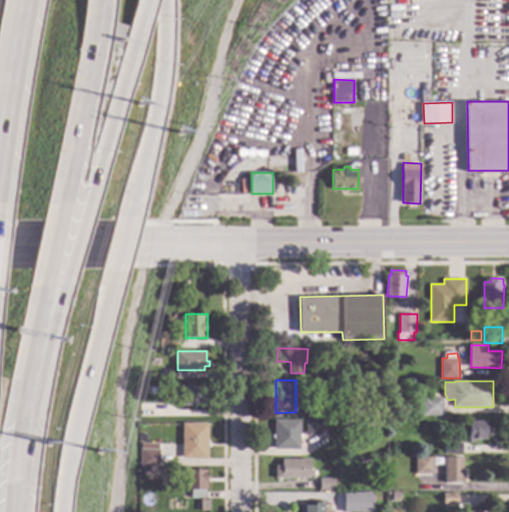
[(211,395),(206,395),(205,402),(193,402),(193,405),(182,405),(182,385),(211,385),(211,395)]
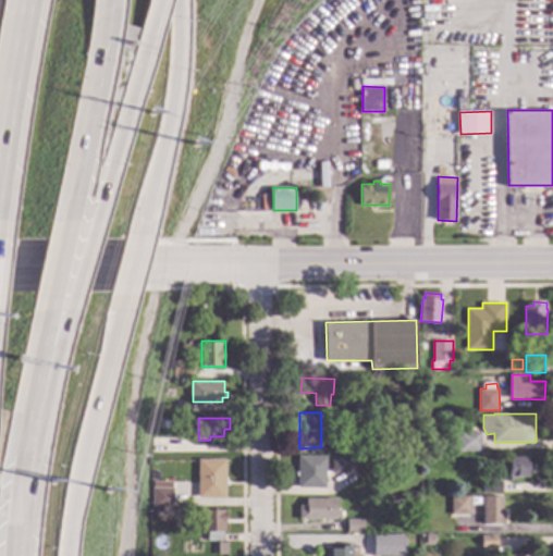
[(433,432),(422,432),(422,421),(432,421),(433,432)]
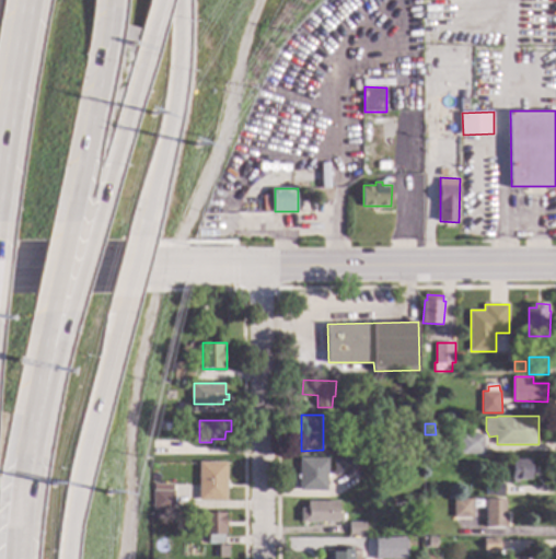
[(486,453),(454,454),(454,434),(486,434),(486,453)]
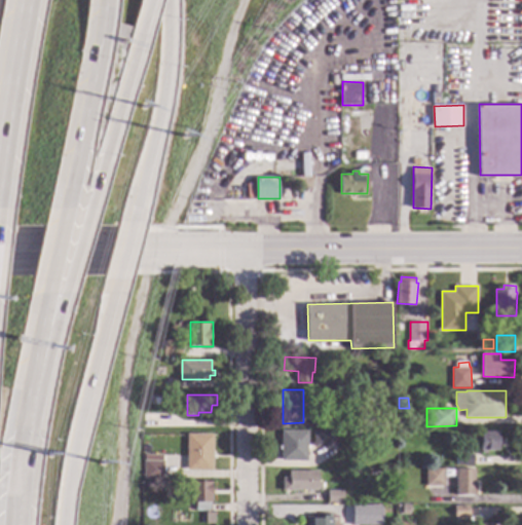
[(333,426),(315,426),(315,415),(333,415),(333,426)]
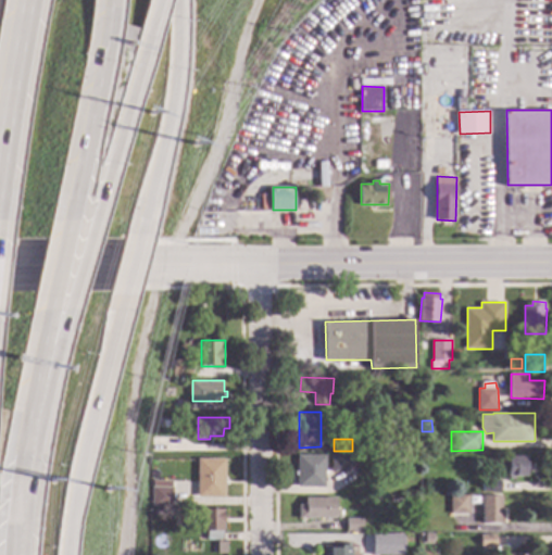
[(350,458),(355,458),(355,465),(350,465),(350,471),(334,471),(334,454),(350,454),(350,458)]
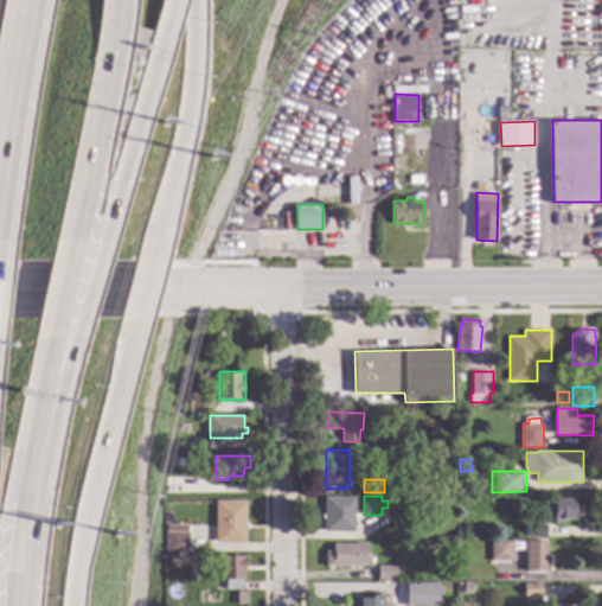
[(417,505),(408,505),(409,496),(417,496),(417,505)]
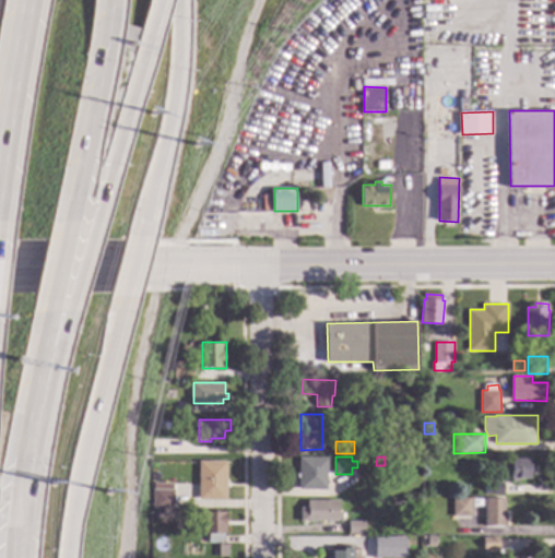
[(329,490),(300,489),(302,458),(329,458),(329,490)]
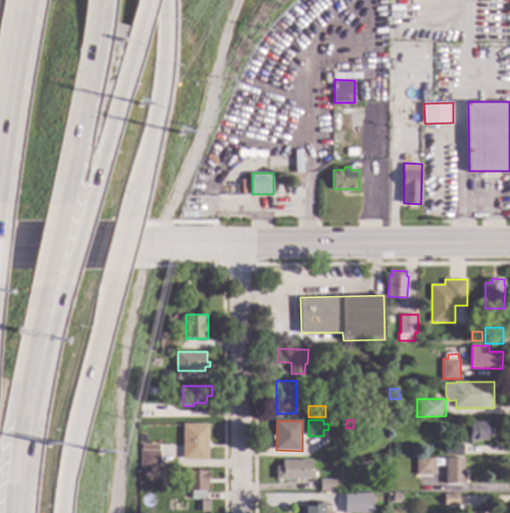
[(489,428),(493,428),(493,434),(489,434),(489,439),(477,439),(477,443),(473,443),(473,440),(472,440),(472,422),(489,422),(489,428)]
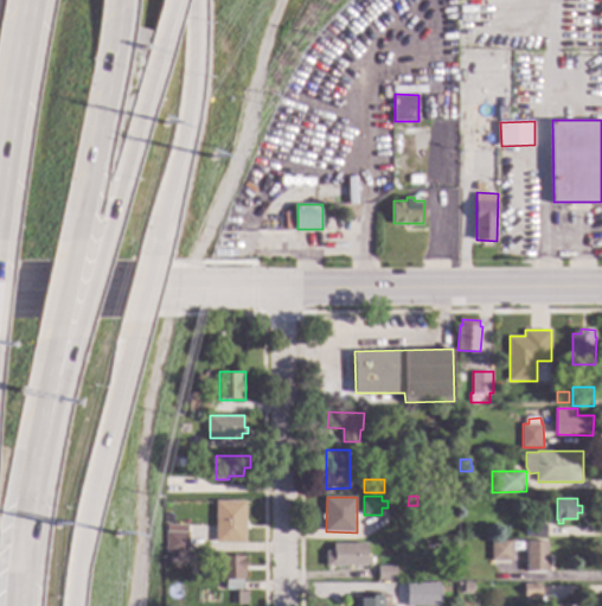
[(247,542),(217,542),(218,501),(248,501),(247,542)]
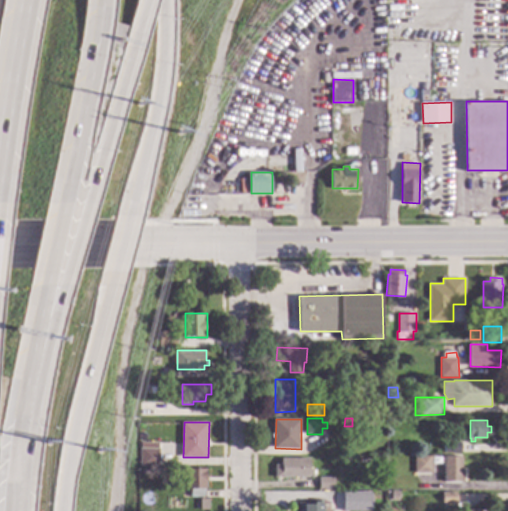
[(160,448),(161,448),(161,466),(142,465),(142,448),(143,448),(143,441),(160,442),(160,448)]
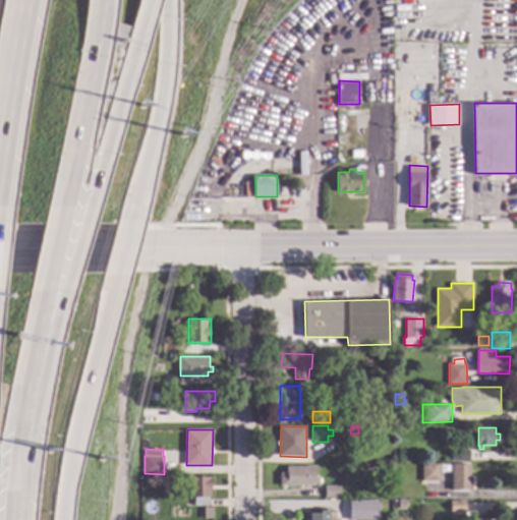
[(471,461),(454,461),(454,450),(471,450),(471,461)]
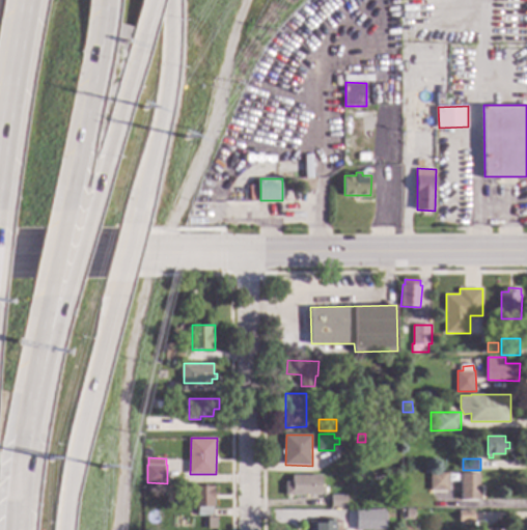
[(449,491),(432,490),(433,473),(449,473),(449,491)]
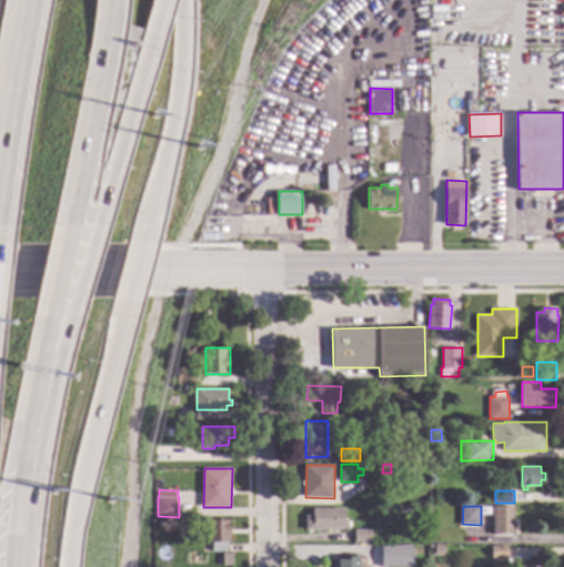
[(514,518),(515,518),(515,534),(495,534),(495,506),(514,506),(514,518)]
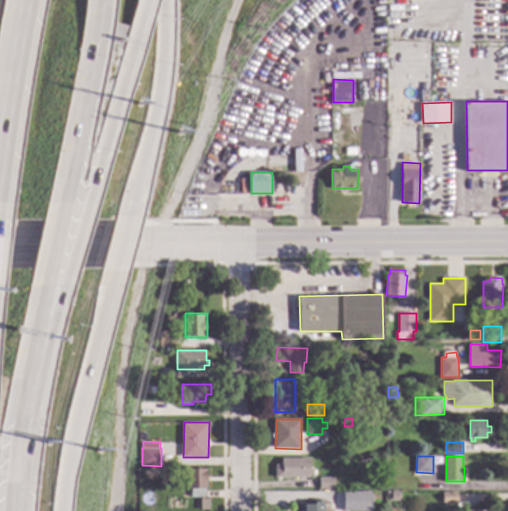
[(310,469),(315,469),(315,477),(277,477),(277,465),(283,465),(283,458),(310,458),(310,469)]
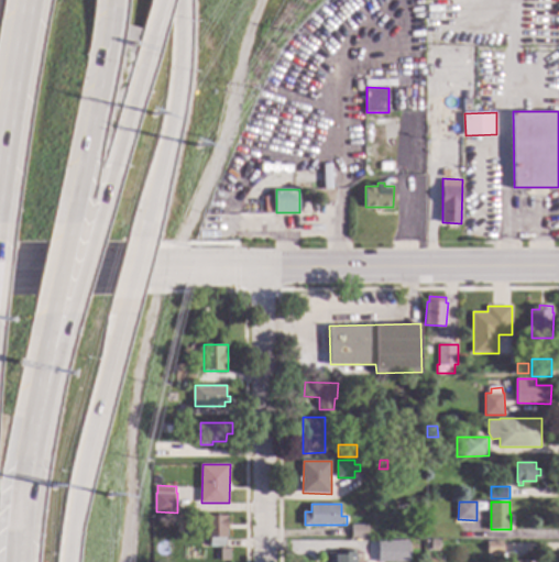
[(228,537),(227,537),(227,547),(211,547),(211,538),(206,538),(206,515),(228,515),(228,537)]
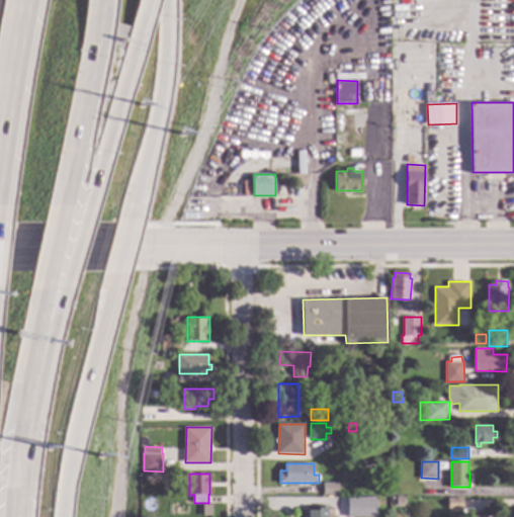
[(340,494),(325,494),(325,483),(340,483),(340,494)]
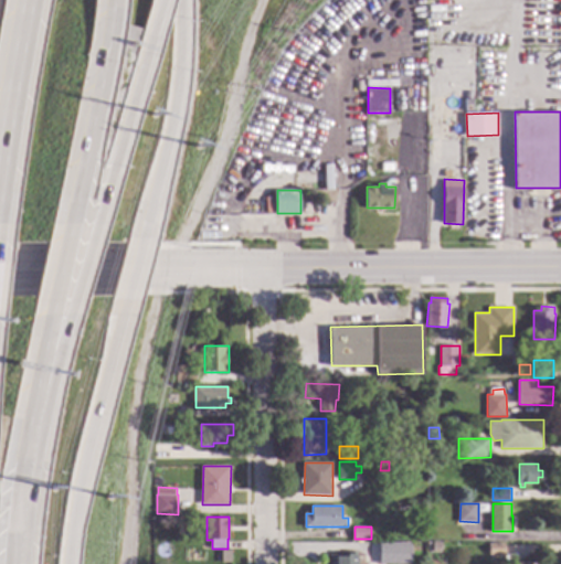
[(398,551),(391,551),(391,561),(372,561),(372,543),(398,543),(398,551)]
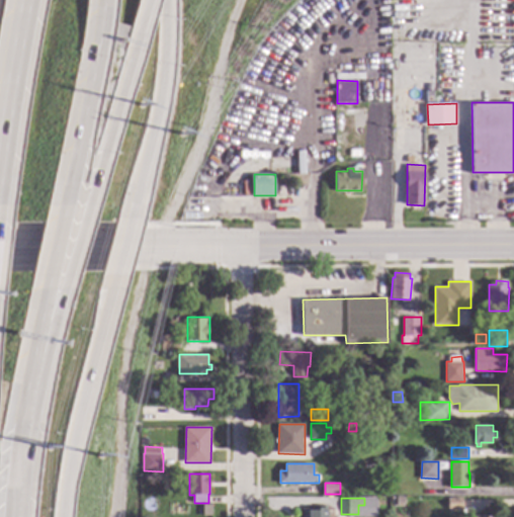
[(463,508),(449,508),(449,498),(463,498),(463,508)]
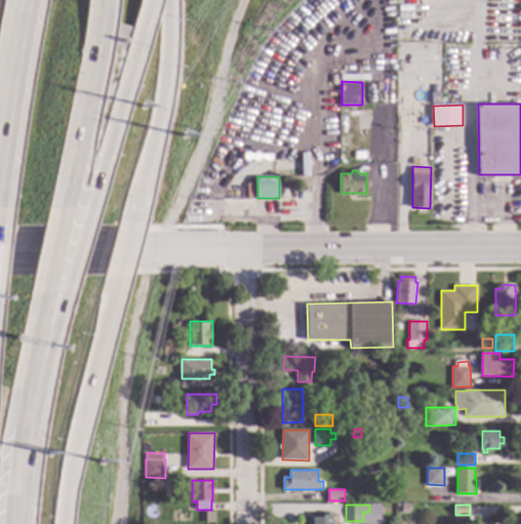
[(216,523),(216,512),(204,512),(204,523),(216,523)]
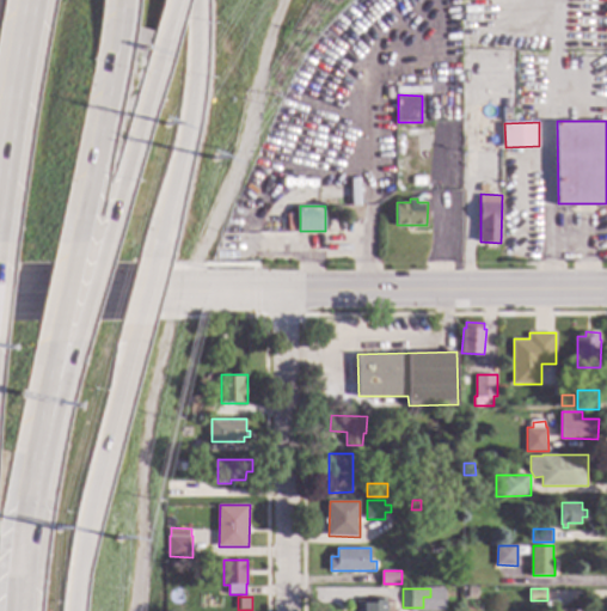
[(387,610),(357,610),(357,600),(376,600),(376,597),(387,597),(387,610)]
